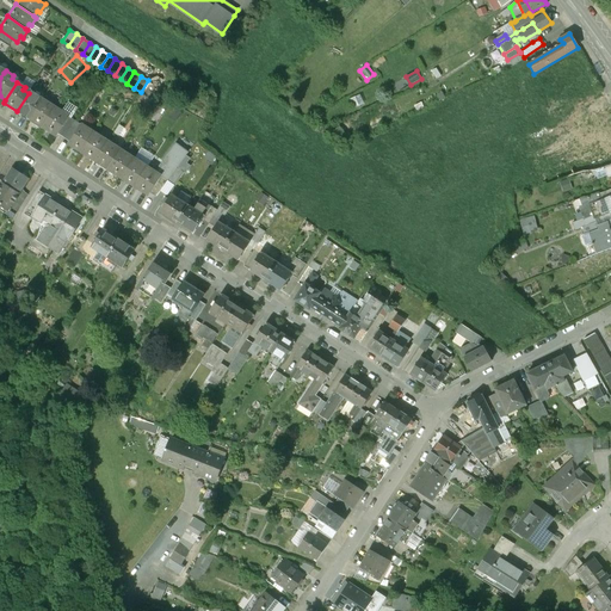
[(38,96),(30,91),(29,93),(17,111),(29,119),(41,102),(36,98),(38,96)]
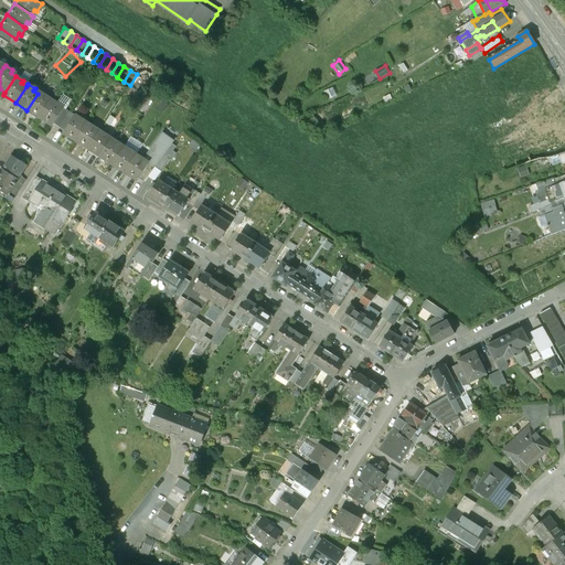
[(333,88),(323,92),(327,99),(337,95),(333,88)]
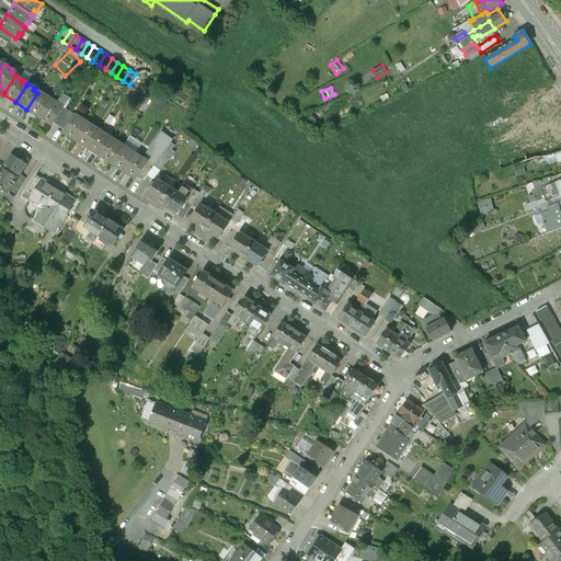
[(37,93),(26,110),(39,118),(50,102),(45,99),(47,95),(39,91),(37,93)]
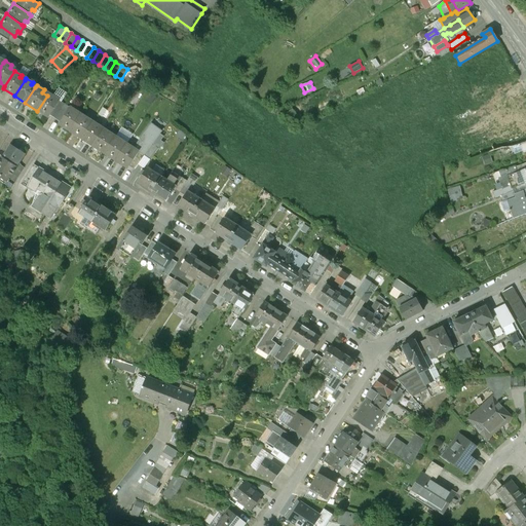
[(343,86),(332,91),(338,105),(349,99),(343,86)]
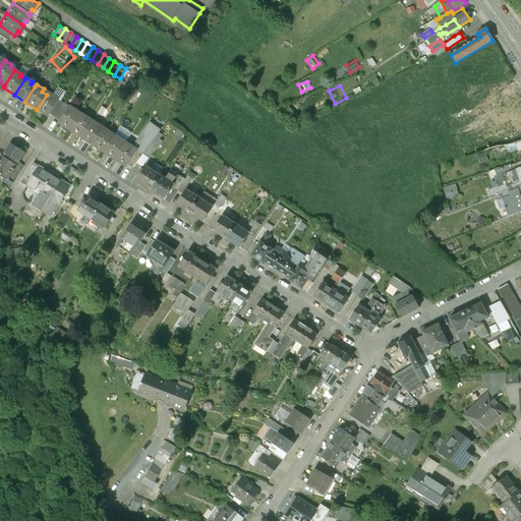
[(53,95),(48,92),(47,95),(37,110),(48,117),(50,115),(59,100),(59,99),(61,100),(66,93),(58,88),(53,95)]
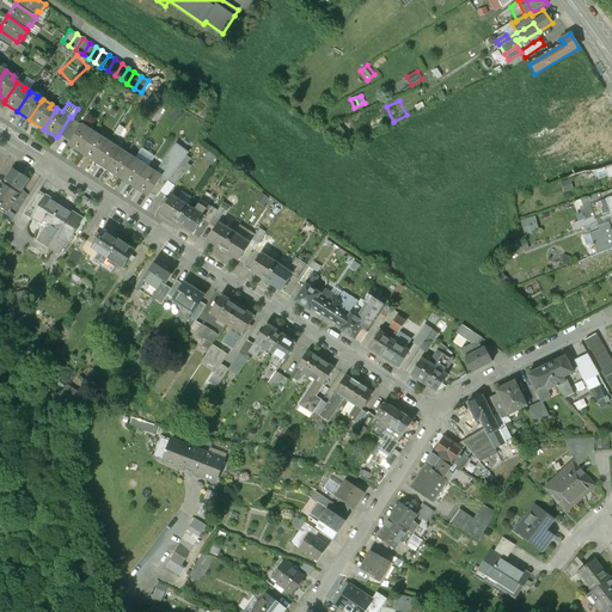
[(69,117),(59,135),(65,139),(75,122),(69,117)]
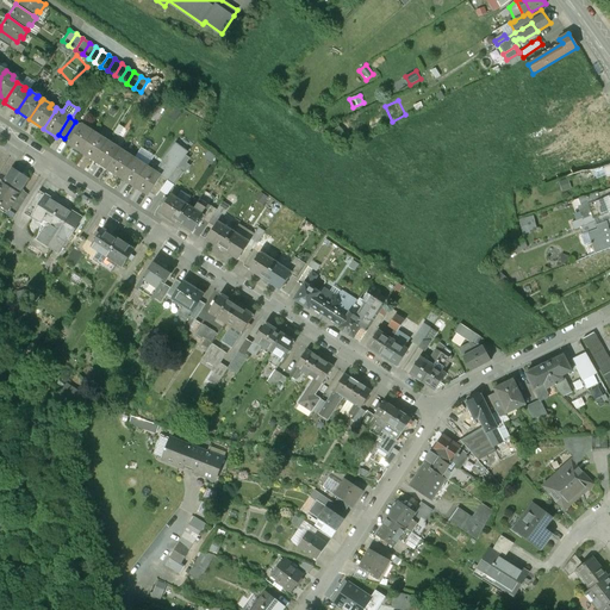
[(82,124),(68,145),(81,154),(93,135),(88,132),(91,130),(82,124)]
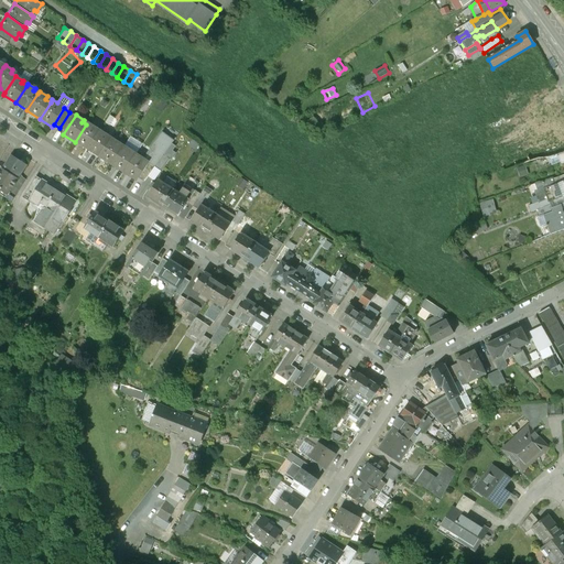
[(86,125),(75,142),(87,150),(98,133),(94,130),(96,128),(88,122),(86,125)]
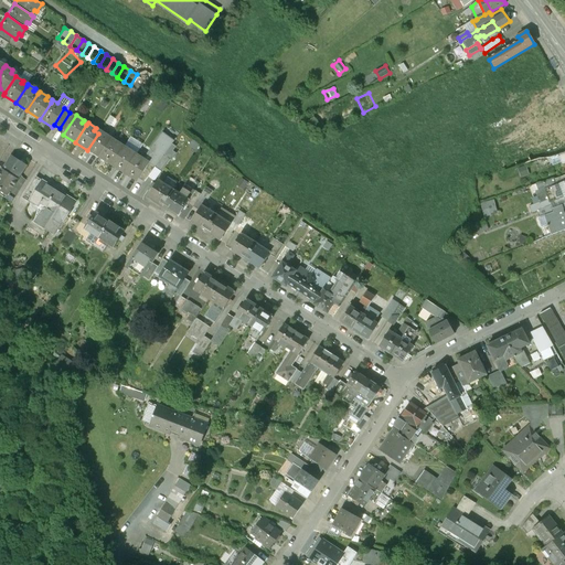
[(98,134),(87,150),(99,158),(110,141),(106,138),(108,136),(100,130),(98,134)]
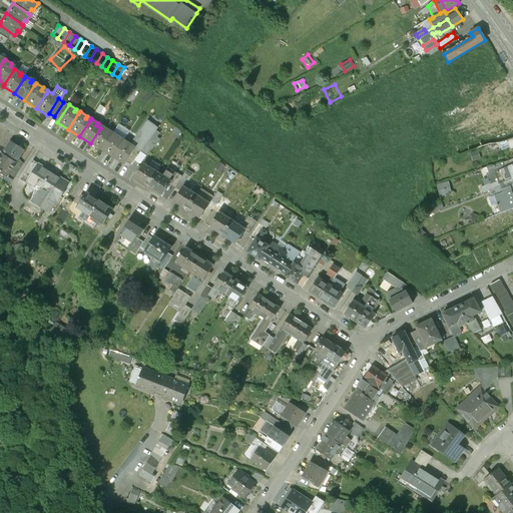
[(100,128),(90,143),(102,150),(111,135),(107,132),(109,130),(102,126),(100,128)]
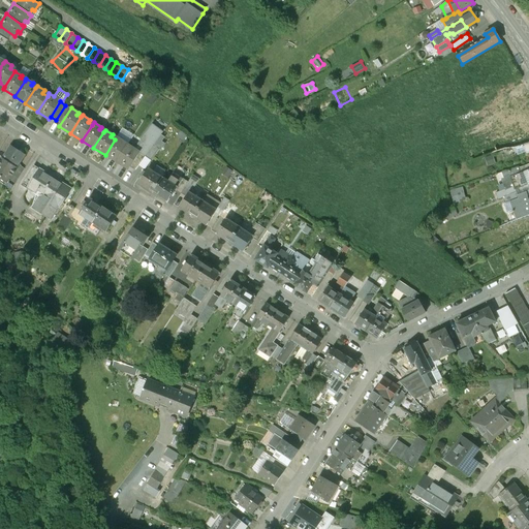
[(115,139),(105,155),(117,162),(127,147),(123,145),(124,142),(117,137),(115,139)]
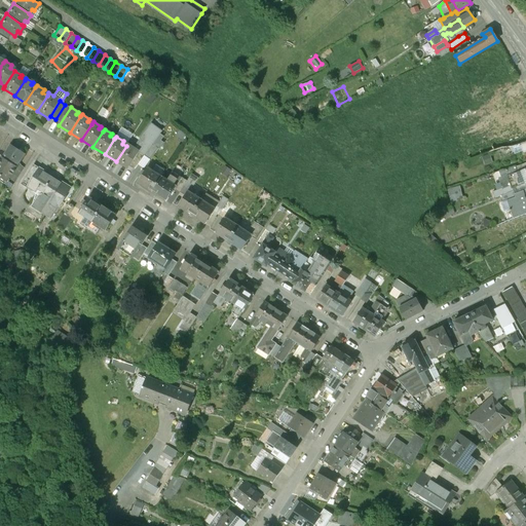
[(525,142),(523,144),(521,145),(513,147),(512,147),(515,154),(523,151),(524,154),(525,152),(525,142)]
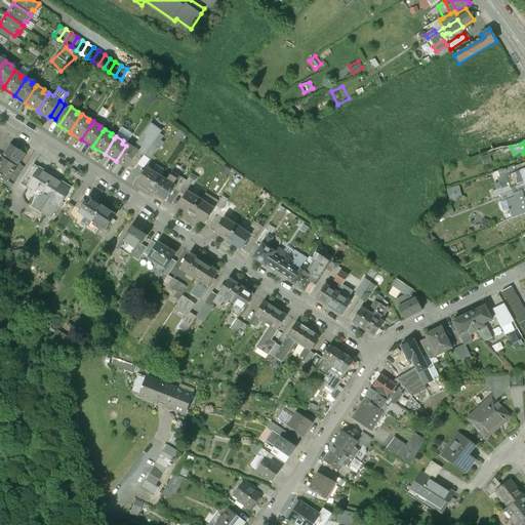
[(126,146),(116,161),(127,169),(137,154),(133,151),(134,149),(127,144),(126,146)]
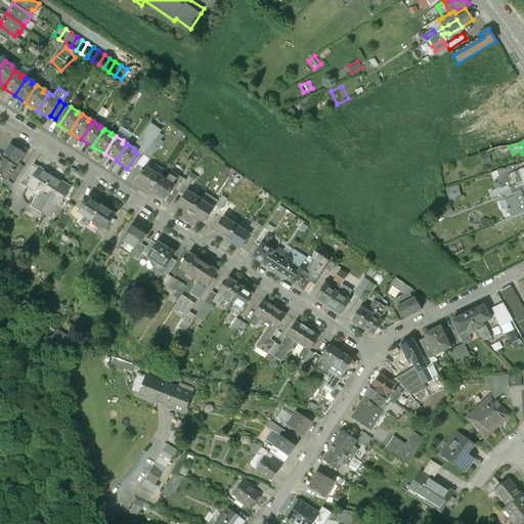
[(25,154),(10,145),(3,156),(3,157),(0,161),(0,176),(6,181),(17,164),(25,154)]
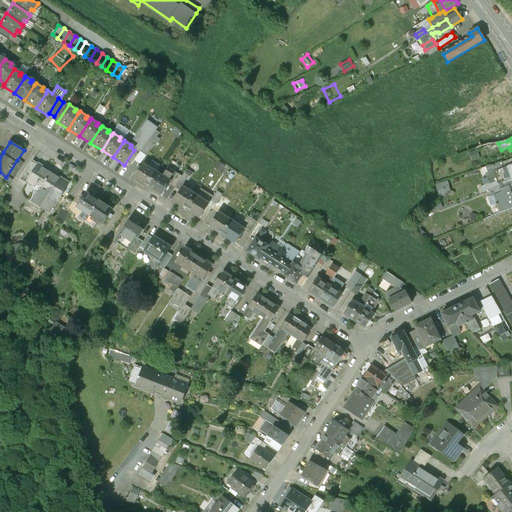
[(476,149),(468,152),(471,161),(479,158),(476,149)]
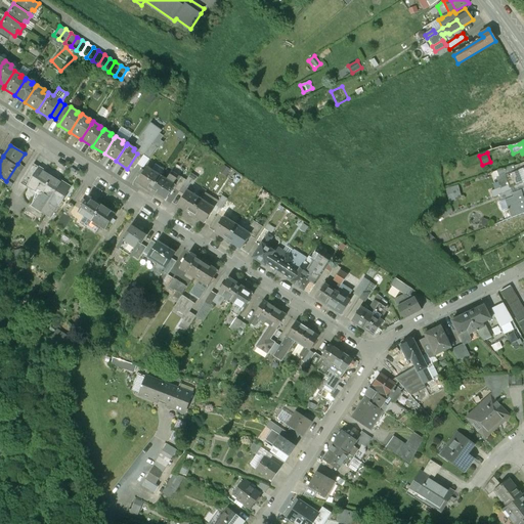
[(17,164),(6,181),(5,183),(12,187),(25,168),(17,164)]
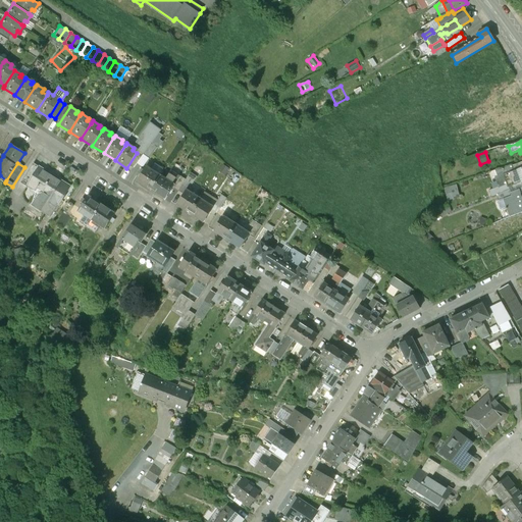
[(56,181),(51,177),(52,175),(40,167),(34,164),(21,184),(29,188),(29,187),(37,192),(33,205),(37,203),(52,213),(57,206),(58,207),(65,196),(65,195),(69,189),(56,180),(56,181)]
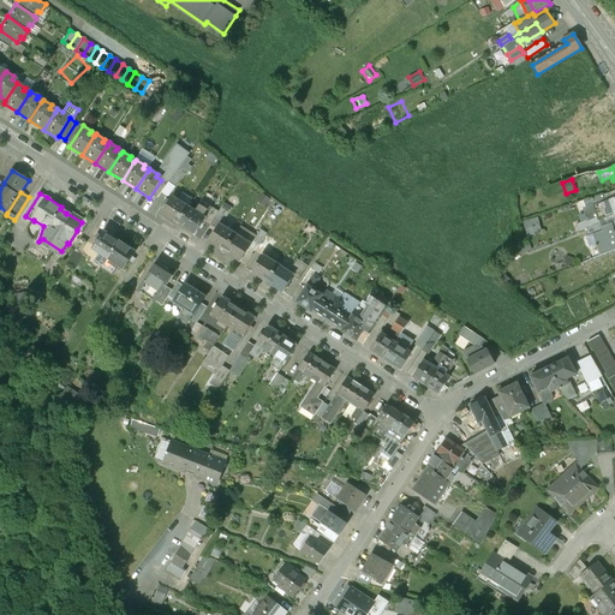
[(614,197),(605,201),(603,196),(590,199),(585,201),(592,220),(597,218),(597,219),(598,218),(604,215),(605,218),(614,214),(614,197)]
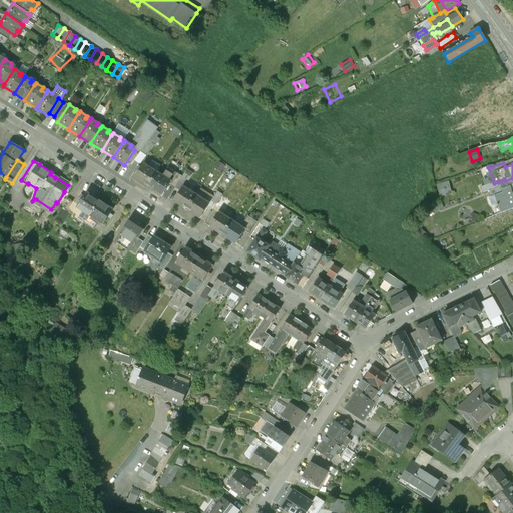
[(158,172),(144,164),(134,179),(148,188),(158,172)]
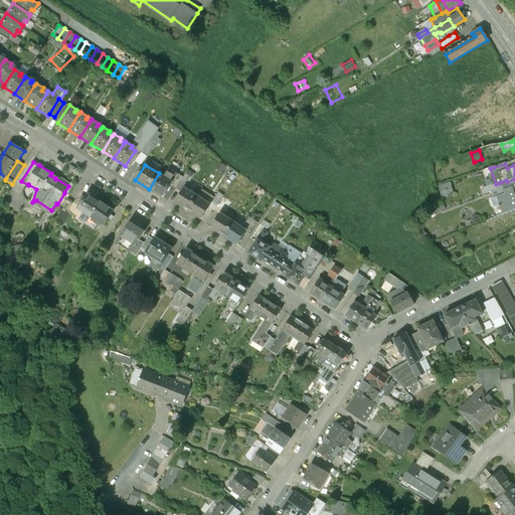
[(163,176),(159,173),(149,189),(163,197),(171,185),(178,174),(169,168),(163,176)]
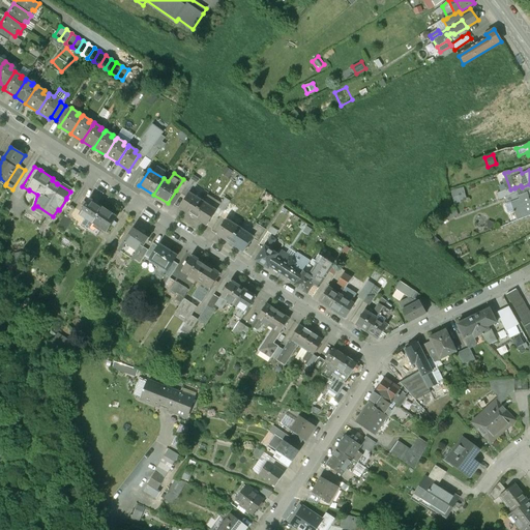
[(504,173),(497,175),(499,182),(502,181),(505,190),(510,189),(504,173)]
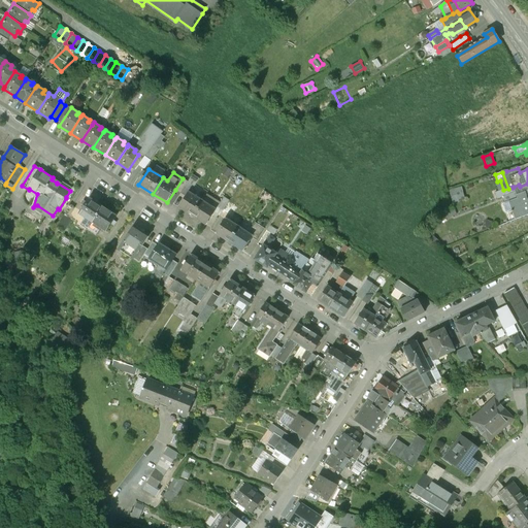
[(183,178),(175,190),(180,193),(185,186),(188,182),(183,178)]
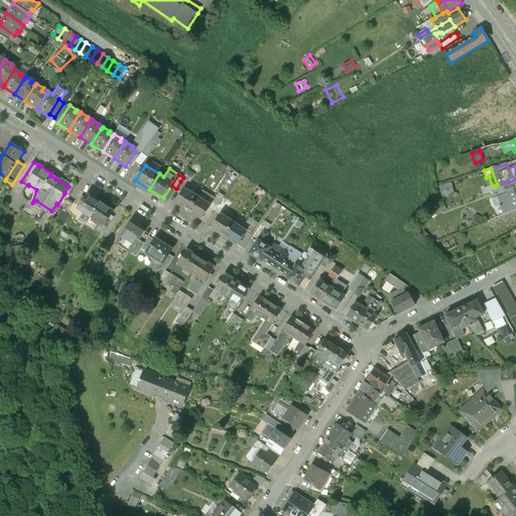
[(189,177),(184,175),(183,177),(180,181),(185,184),(189,177)]
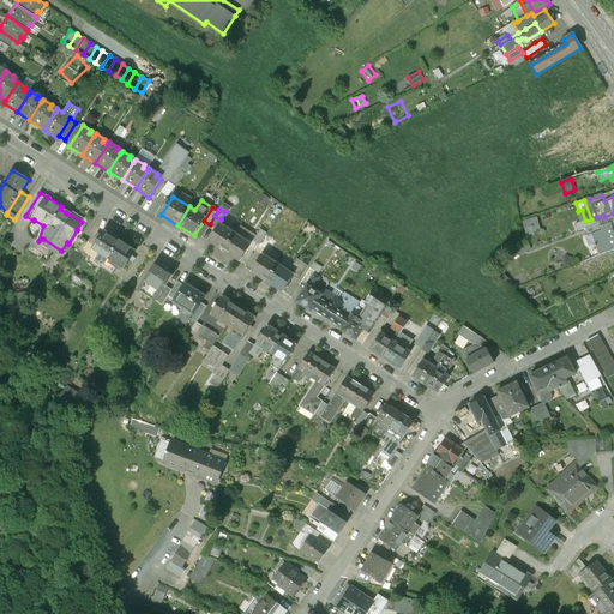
[(603,215),(597,217),(600,223),(601,227),(613,221),(613,214),(605,217),(603,215)]
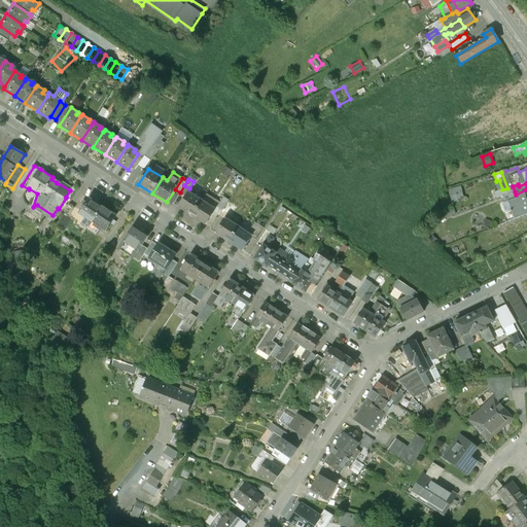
[(460,186),(448,190),(452,203),(464,200),(460,186)]
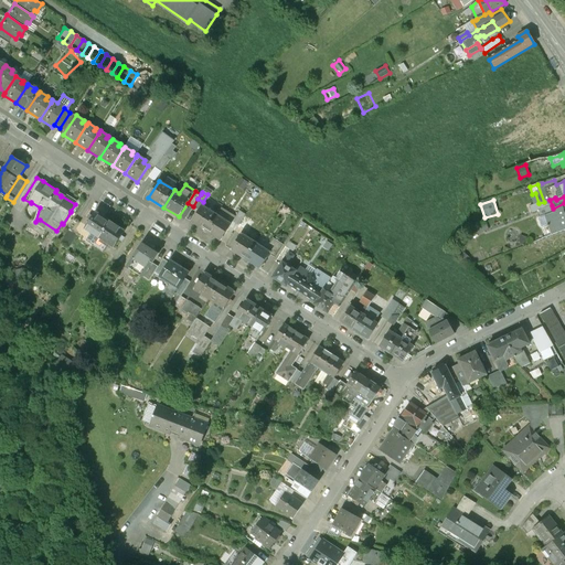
[(539,203),(530,206),(532,213),(539,211),(552,205),(550,200),(548,201),(548,200),(544,202),(539,203)]
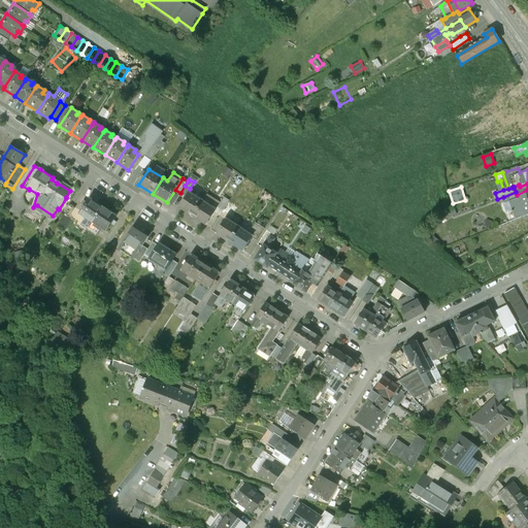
[(527,190),(517,195),(516,192),(503,197),(505,203),(508,202),(512,210),(516,220),(527,215),(527,190)]
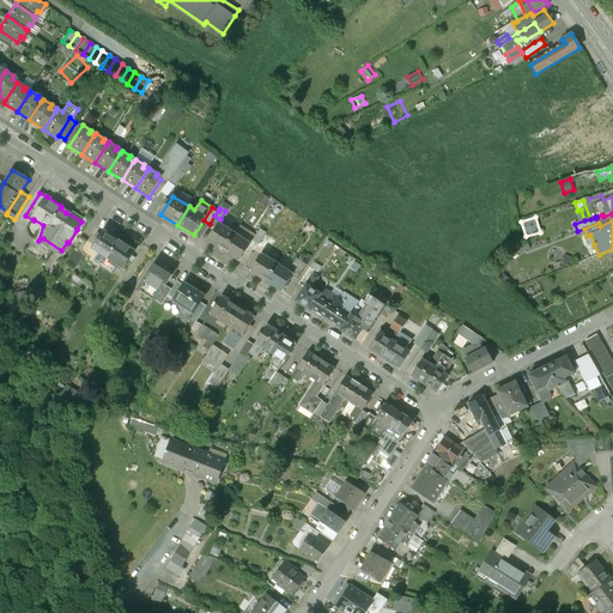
[(235,234),(219,223),(207,241),(223,252),(235,234)]
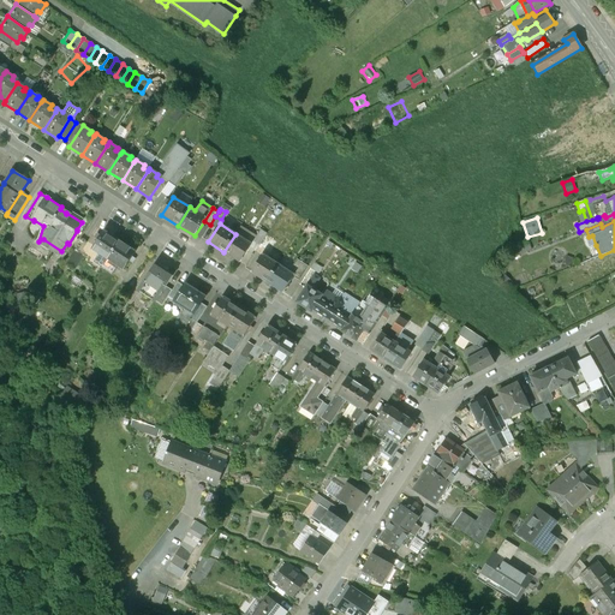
[(245,224),(240,228),(257,242),(261,236),(245,224)]
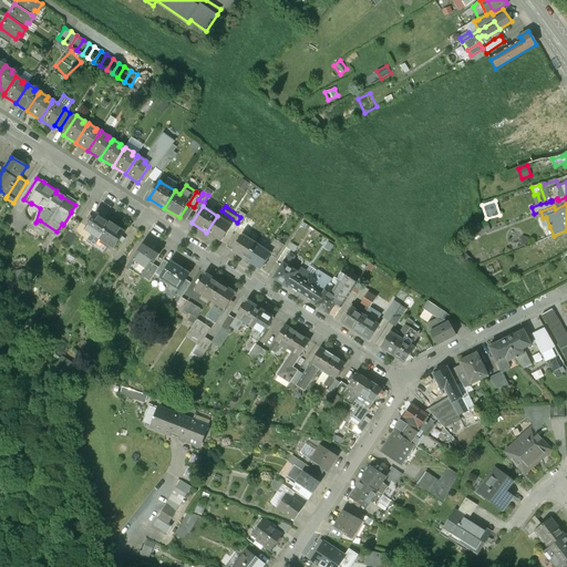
[(110,223),(95,213),(92,218),(90,216),(88,219),(90,220),(85,229),(84,230),(99,239),(110,223)]
